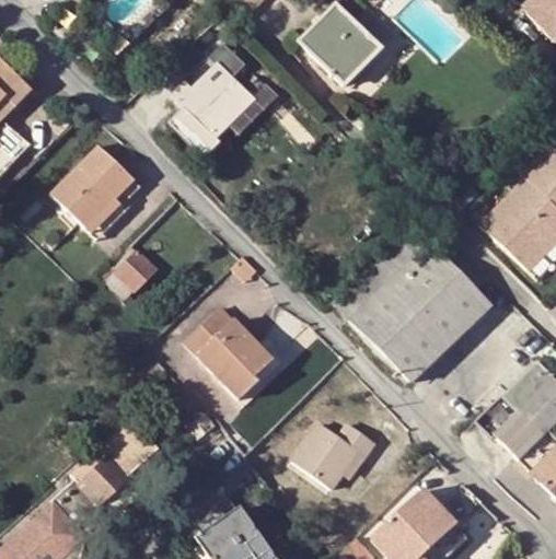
[(530,0),(524,6),(555,39),(555,0),(530,0)]
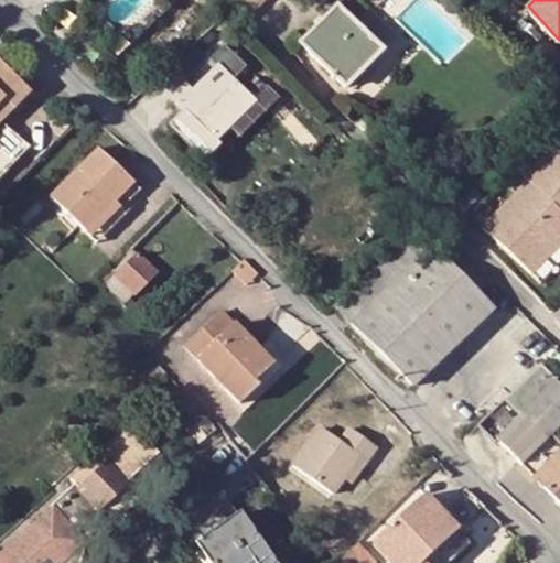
[(341,4),(304,41),(344,82),(363,64),(381,45),(375,39),(341,4)]
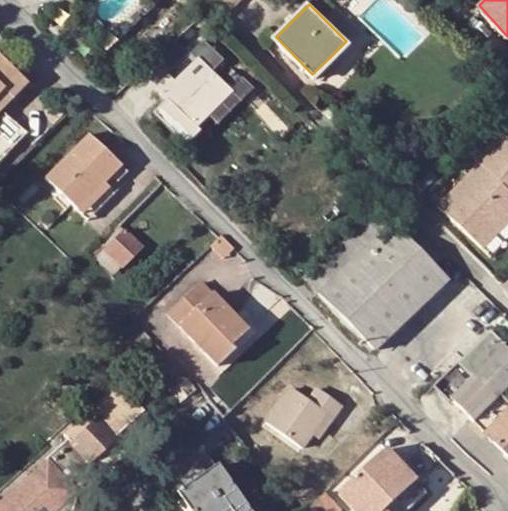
[(154,112),(188,143),(202,129),(197,124),(209,112),(233,89),(224,79),(223,80),(214,70),(226,58),(207,38),(194,51),(201,59),(178,81),(174,76),(162,93),(167,99),(154,112)]
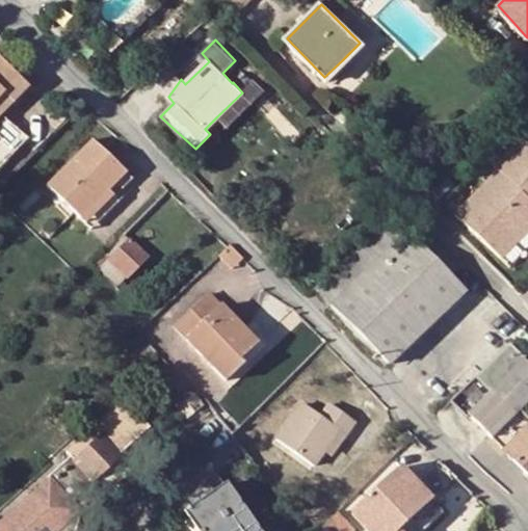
[(0,105),(1,104),(0,103),(0,84),(19,65),(0,47),(0,105)]
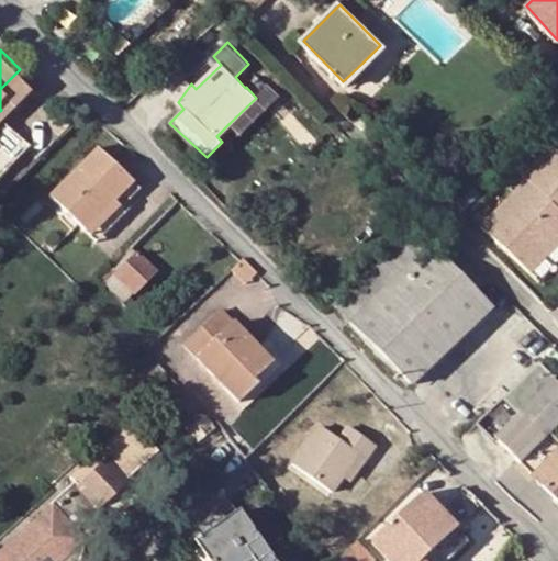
[(20,69),(0,89),(0,109),(1,110),(31,79),(20,69)]
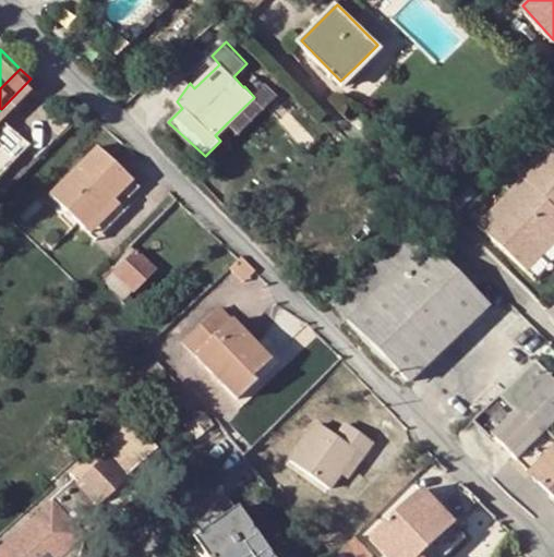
[(257,74),(244,86),(254,97),(228,122),(239,134),(278,96),(257,74)]
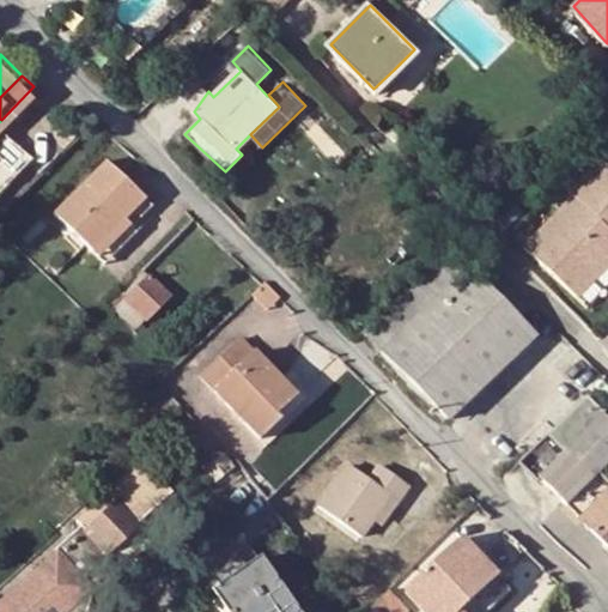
[(194,111),(208,91),(206,89),(188,105),(194,111)]
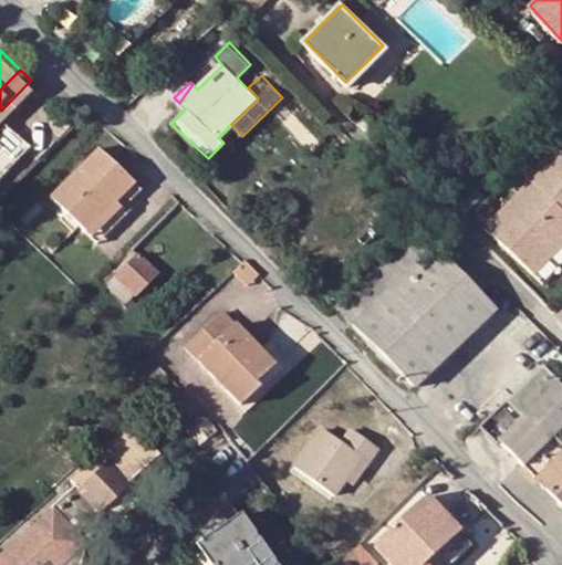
[(0,126),(0,160),(6,166),(28,143),(6,121),(0,126)]
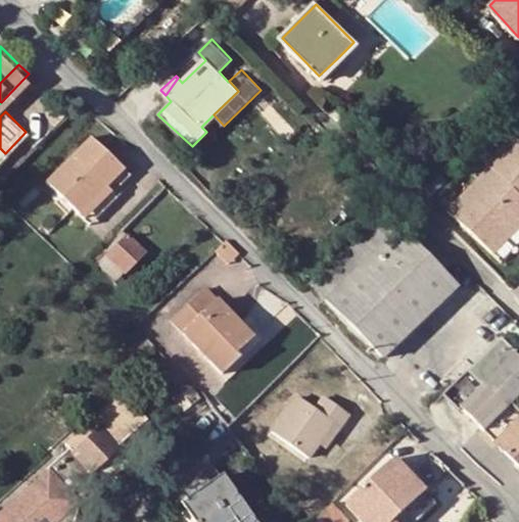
[(125,164),(93,132),(47,178),(79,210),(125,164)]
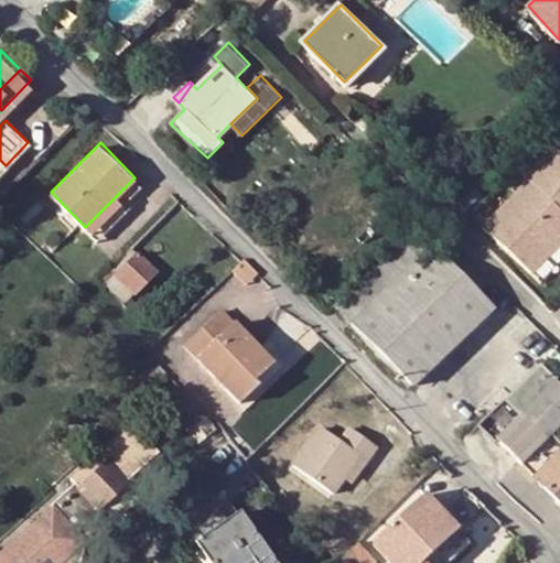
[(559,158),(538,181),(541,185),(495,234),(542,280),(559,261),(559,158)]
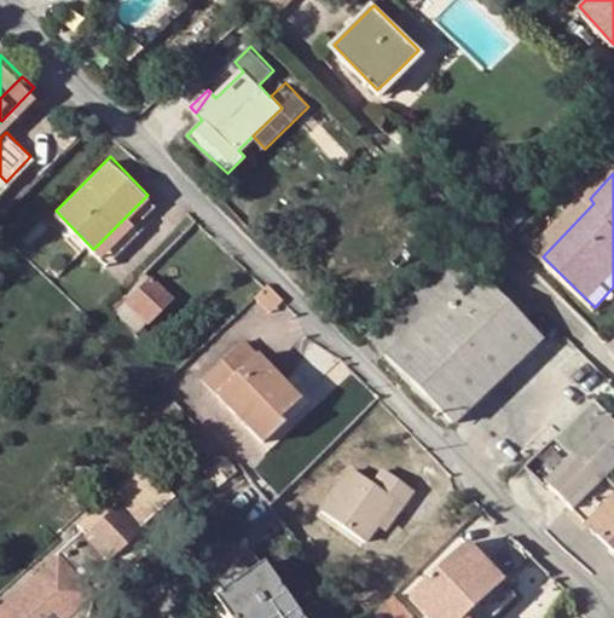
[(155,202),(148,195),(93,249),(105,261),(139,229),(134,223),(155,202)]
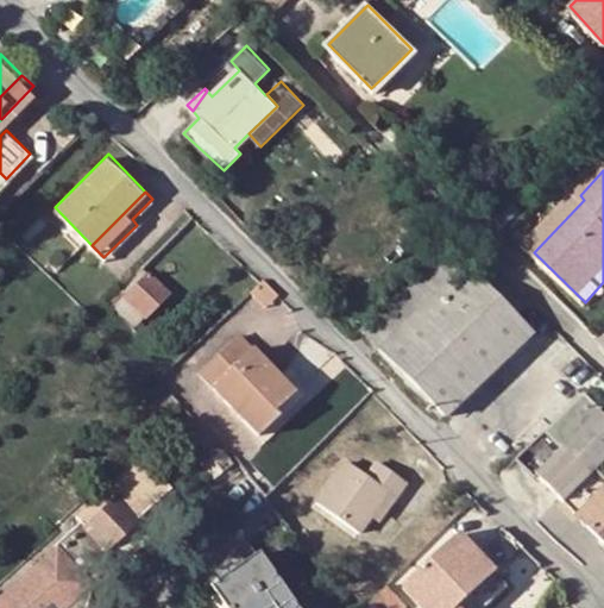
[(448,415),(534,332),(518,315),(469,262),(452,244),(365,330),(448,415)]
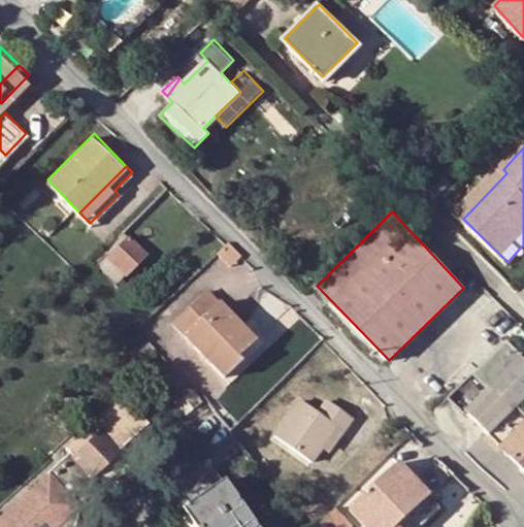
[(406,227),(450,273),(462,260),(418,216),(406,227)]
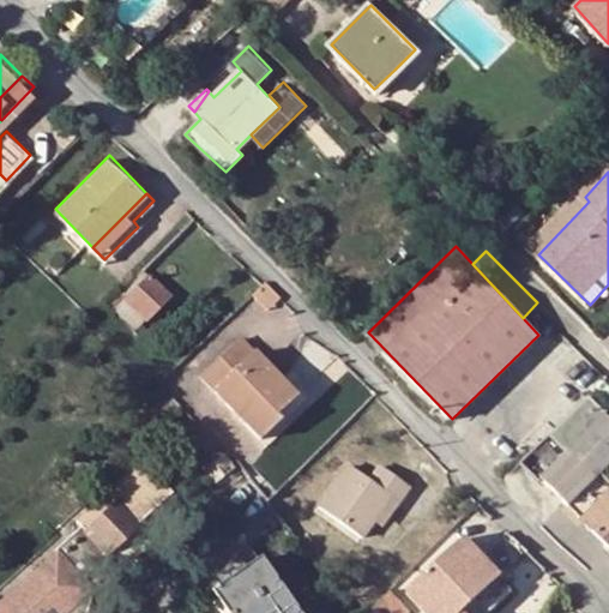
[(146,269),(113,301),(138,329),(150,318),(131,296),(152,275),(146,269)]
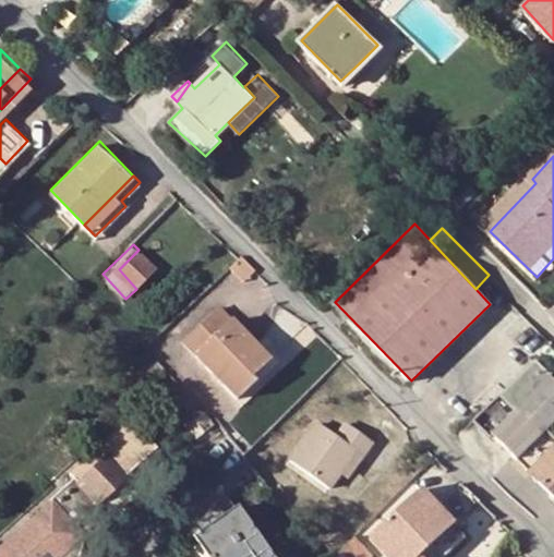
[(139,250),(119,269),(136,289),(158,266),(140,249),(139,250)]
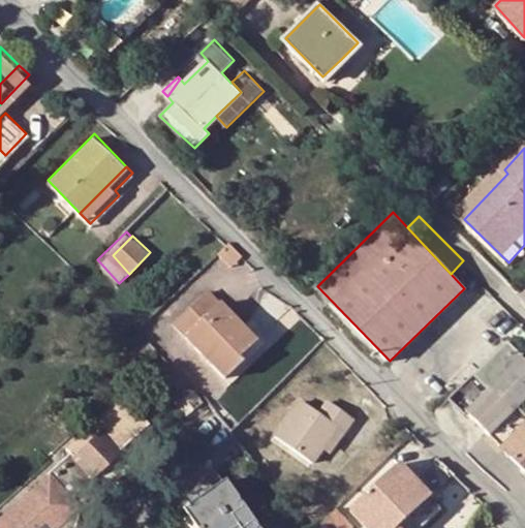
[(220,253),(230,264),(241,253),(232,243),(220,253)]
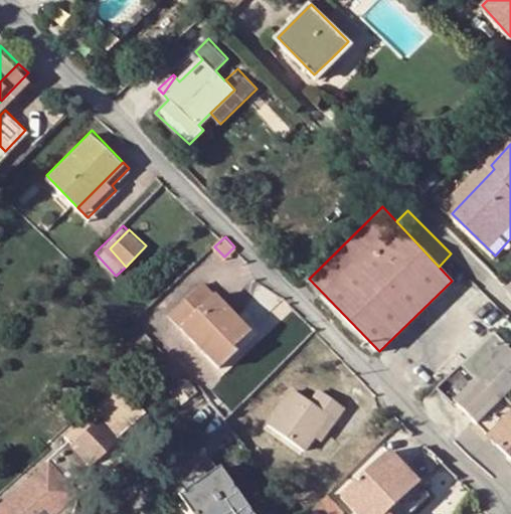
[(206,281),(171,315),(182,327),(220,367),(236,351),(233,348),(251,329),(238,316),(216,292),(206,281)]
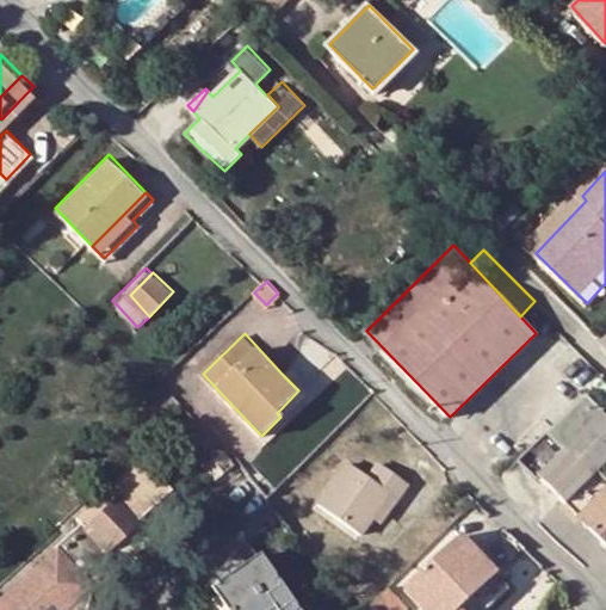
[(555,426),(586,394),(577,386),(545,418),(555,426)]
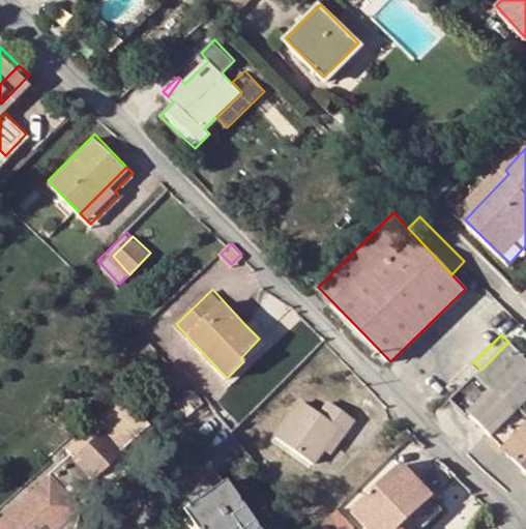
[(519,412),(525,405),(525,357),(524,356),(508,342),(481,370),(473,362),(449,386),(457,393),(455,397),(494,436),(519,412)]
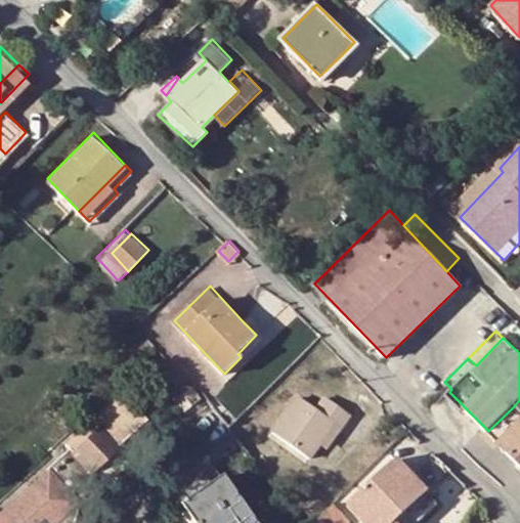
[(160,375),(163,380),(178,366),(175,362),(160,375)]
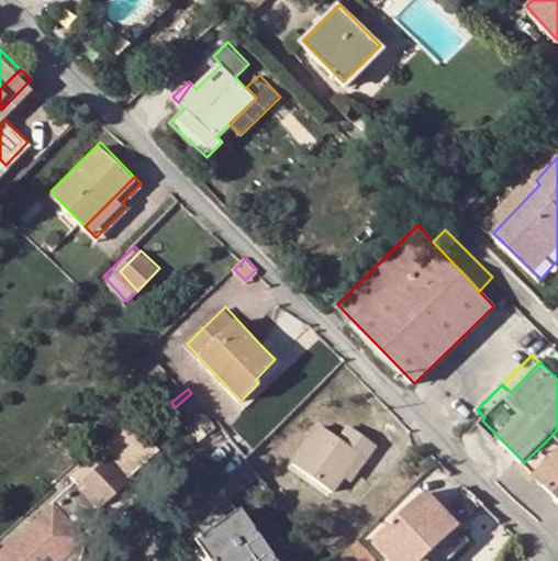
[(208,435),(219,427),(209,414),(191,393),(175,407),(200,441),(208,435)]
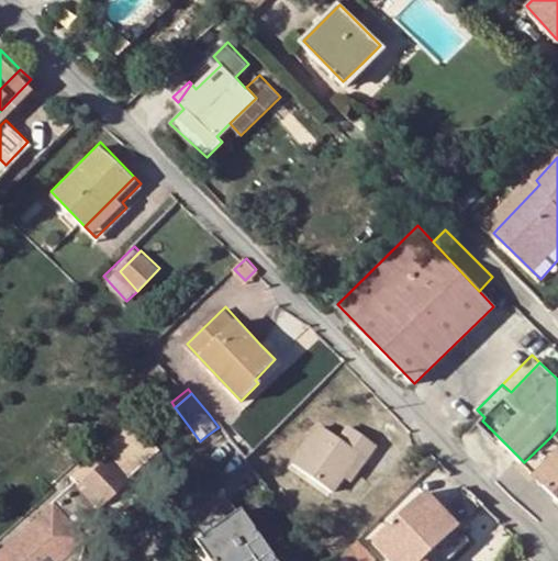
[(78,528),(162,452),(134,422),(129,415),(115,427),(121,434),(74,477),(79,482),(55,503),(56,505),(10,546),(15,552),(3,560),(92,560),(96,542),(87,540),(78,528)]
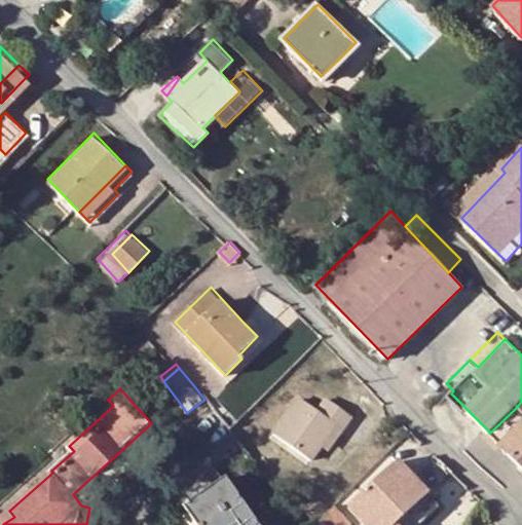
[(357,415),(330,398),(321,410),(304,399),(277,436),(315,460),(326,444),(339,425),(346,430),(357,415)]
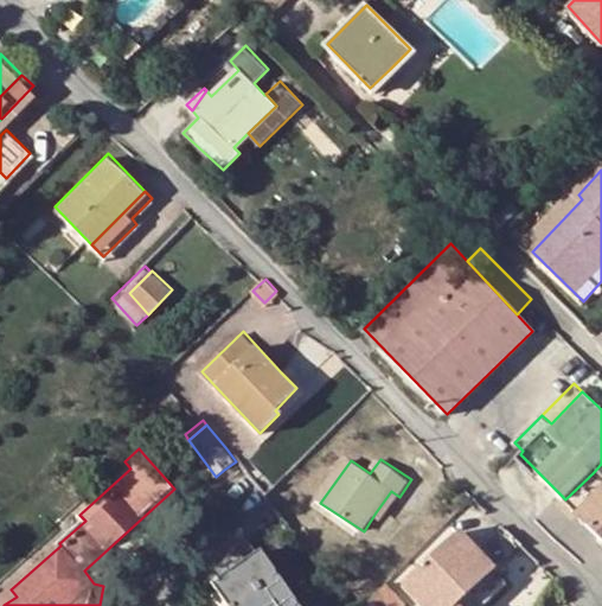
[(601,464),(594,472),(565,499),(580,514),(601,534),(601,464)]
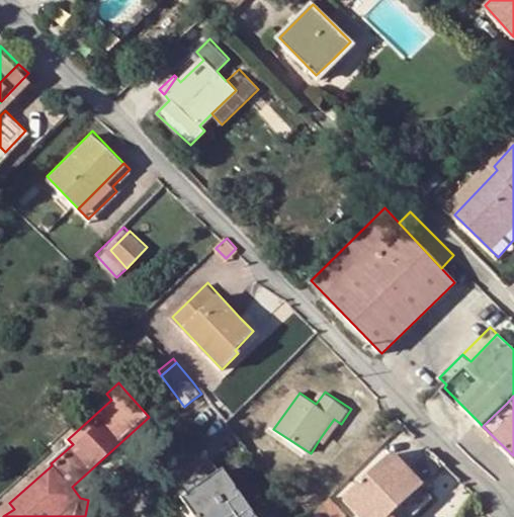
[(329,442),(341,424),(334,419),(321,437),(329,442)]
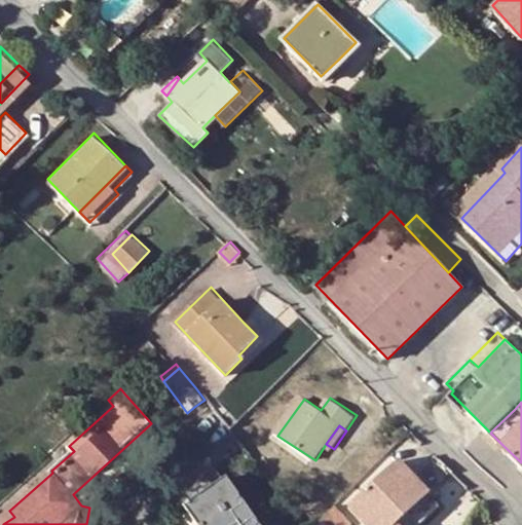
[(142,453),(135,459),(141,466),(148,460),(142,453)]
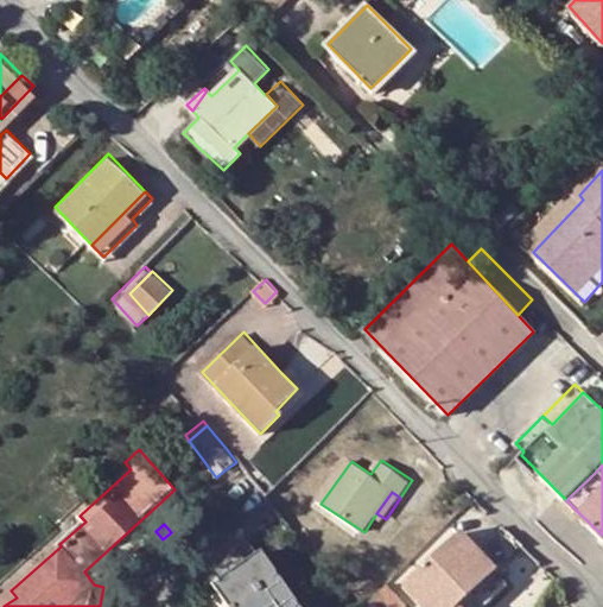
[(487,606),(511,585),(463,532),(406,587),(425,606),(487,606)]
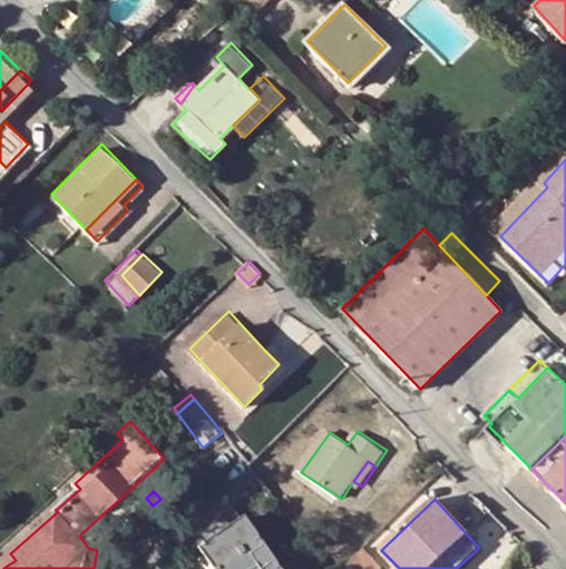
[(493,510),(480,499),(469,511),(480,522),(493,510)]
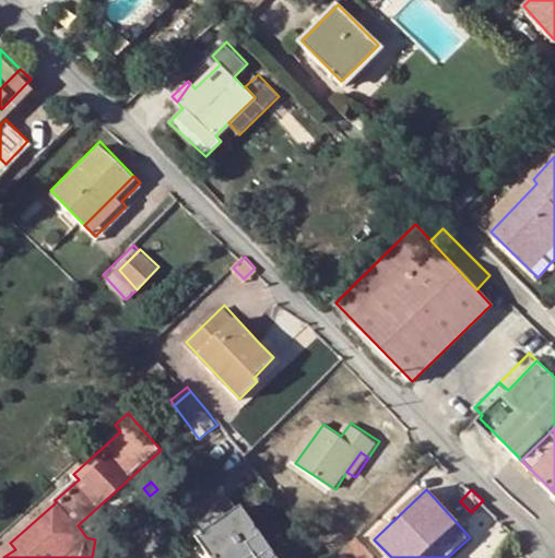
[(274,557),(240,506),(239,507),(231,494),(187,523),(210,557),(274,557)]
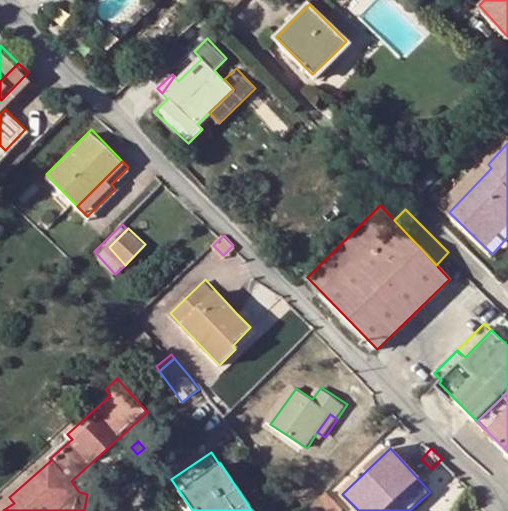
[(339,510),(342,508),(327,491),(306,510),(339,510)]
